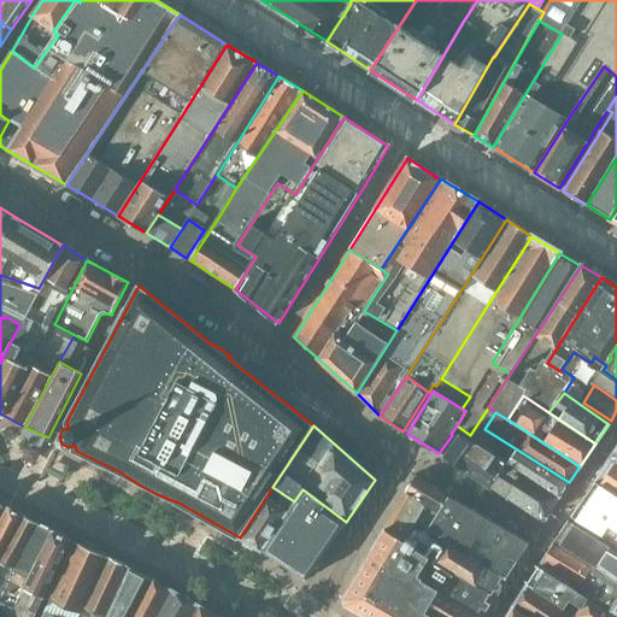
[(569,482),(485,429),(477,442),(505,462),(506,462),(559,497),(569,482)]
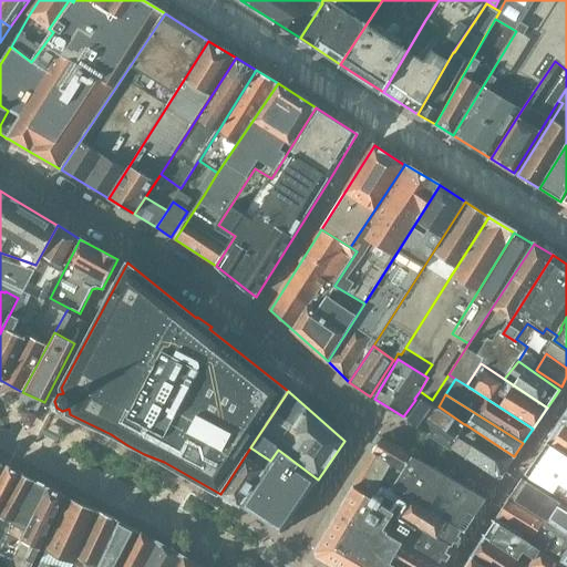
[(450,445),(464,424),(439,406),(436,409),(430,403),(421,399),(408,420),(450,445)]
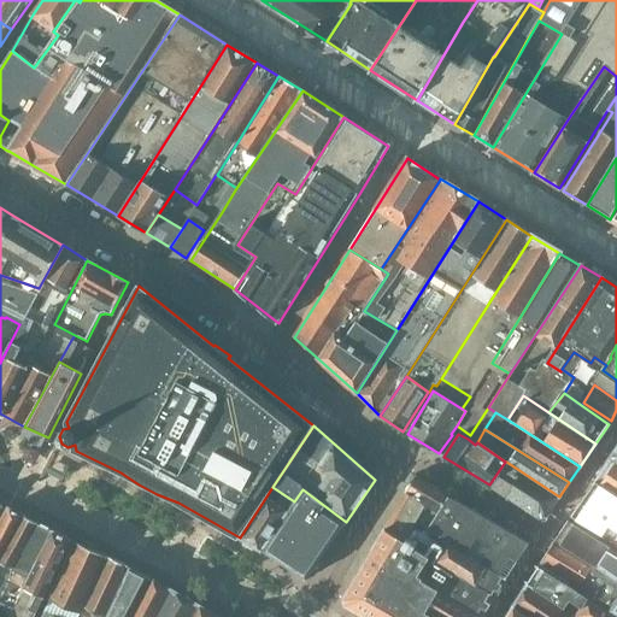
[(616,495),(616,462),(611,459),(595,482),(616,495)]
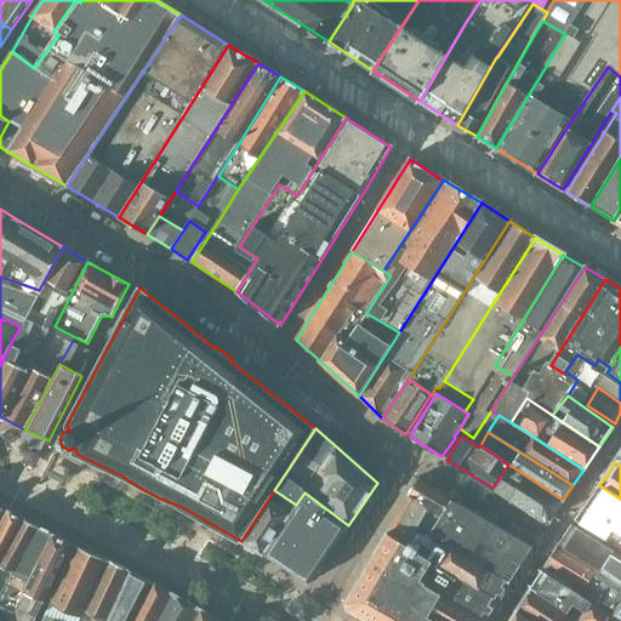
[(563,500),(510,465),(493,488),(548,525),(547,524),(563,500)]
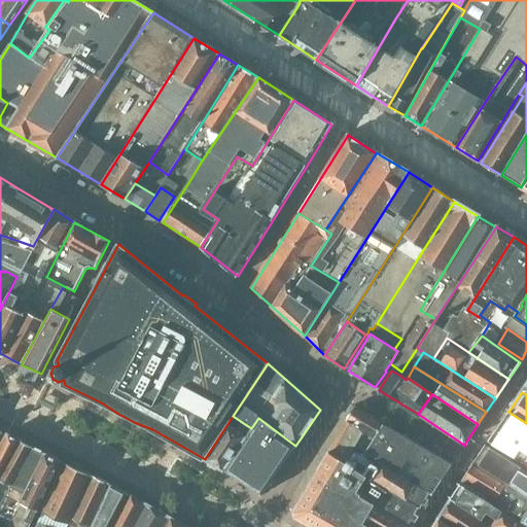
[(354,407),(347,420),(375,438),(383,424),(354,407)]
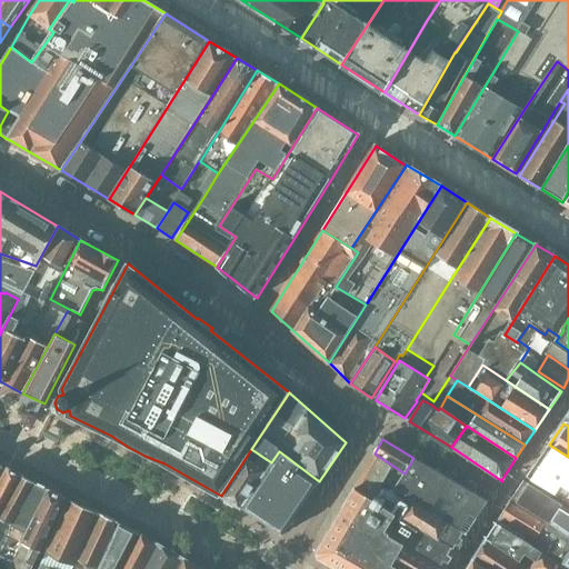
[(527,476),(568,500),(568,457),(549,445),(527,476)]
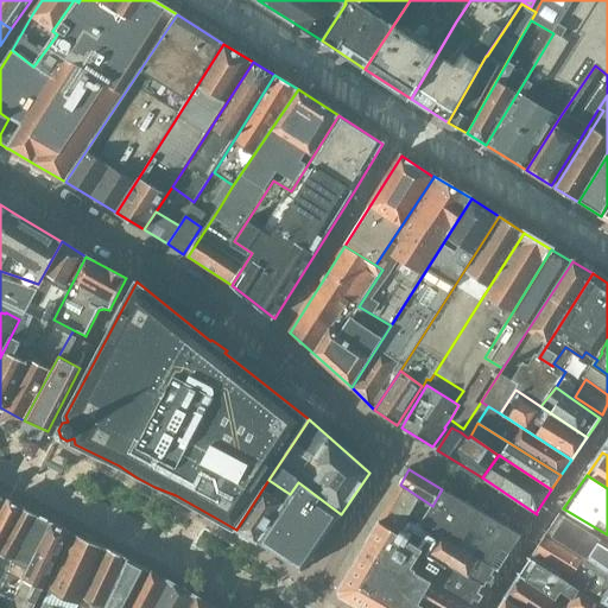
[(268,480),(236,530),(258,542),(259,540),(290,494),(268,480)]
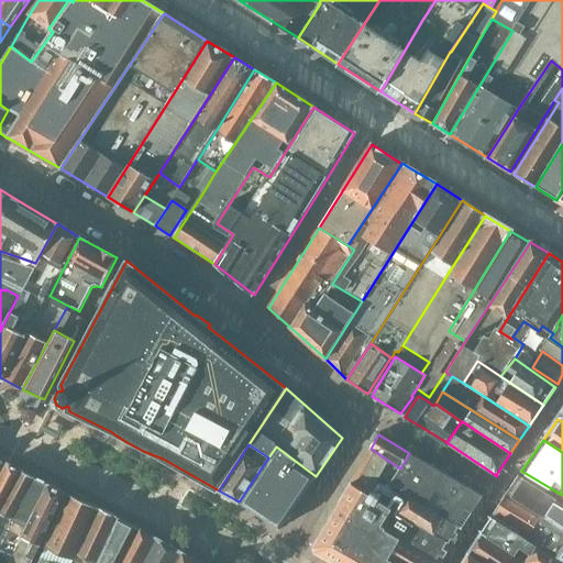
[(240,500),(241,501),(241,503),(280,528),(316,476),(276,446),(240,500)]
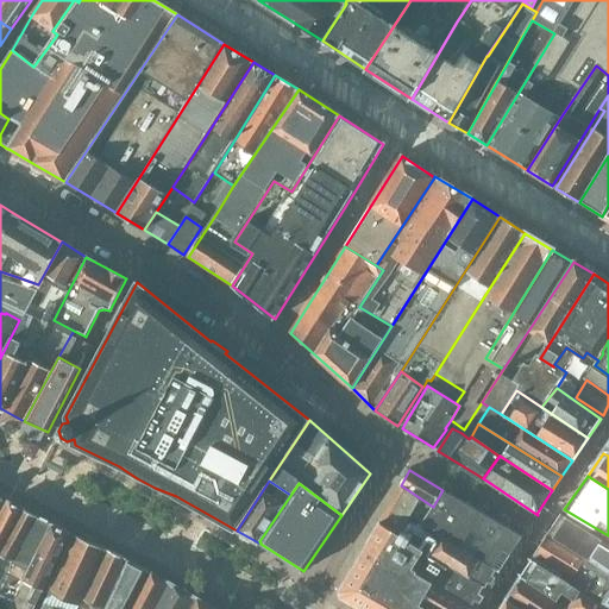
[(380,522),(400,535),(410,516),(500,572),(522,537),(473,507),(473,508),(443,490),(433,507),(401,485),(380,522)]
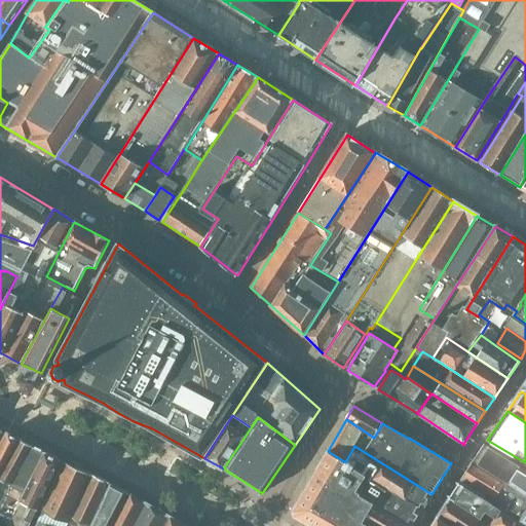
[(0,506),(33,447),(7,434),(0,445),(0,506)]
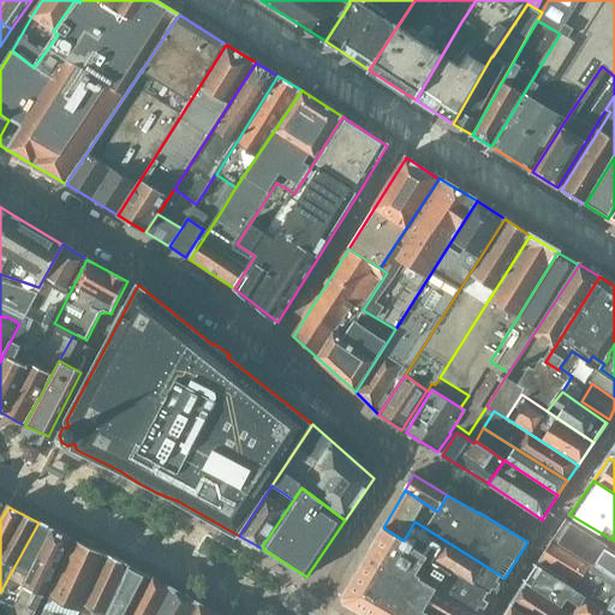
[(614,596),(607,609),(614,614),(614,548),(567,519),(554,539),(614,580),(614,596)]
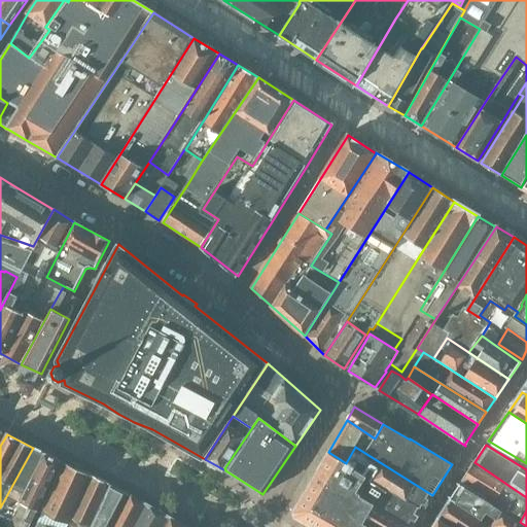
[(411,526),(432,495),(355,447),(346,463),(366,478),(358,491),(389,512),(379,526),(411,526)]
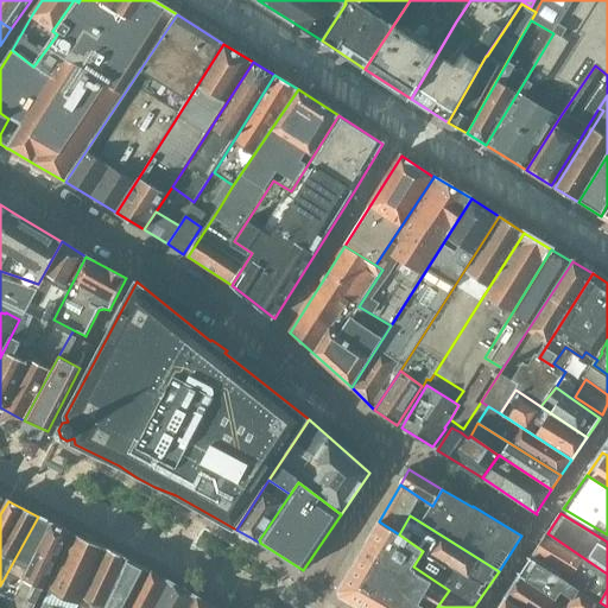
[(0,586),(0,590),(16,600),(27,571),(54,524),(38,517),(0,586)]
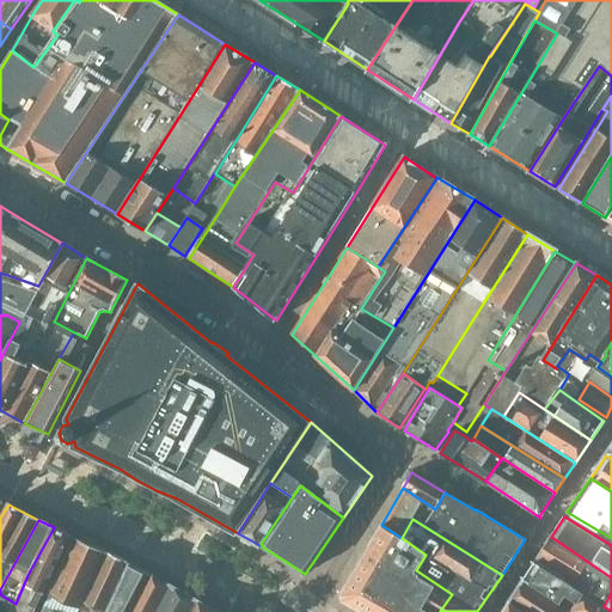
[(426,555),(381,525),(340,594),(342,600),(361,611),(440,611),(452,594),(416,570),(426,555)]
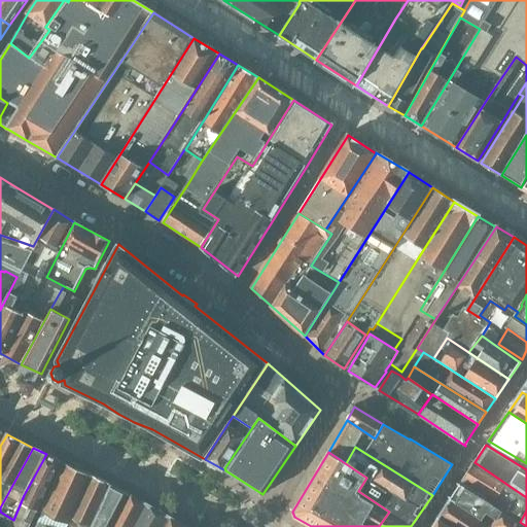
[(24,495),(13,520),(0,512),(0,526),(28,526),(37,512),(61,461),(46,454),(24,495)]
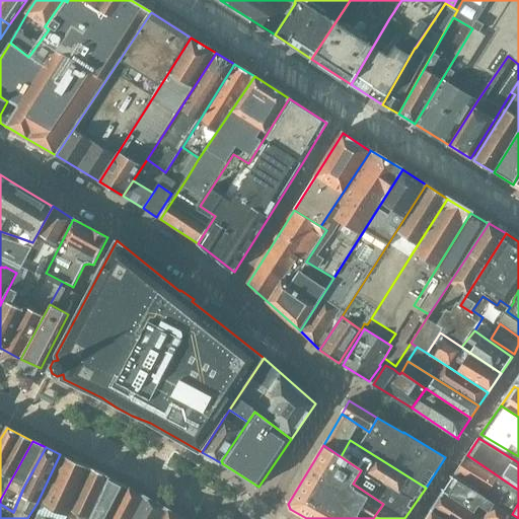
[(86,475),(90,468),(83,465),(79,459),(71,455),(67,457),(65,456),(65,457),(64,456),(43,505),(34,518),(66,518),(68,517),(86,475)]
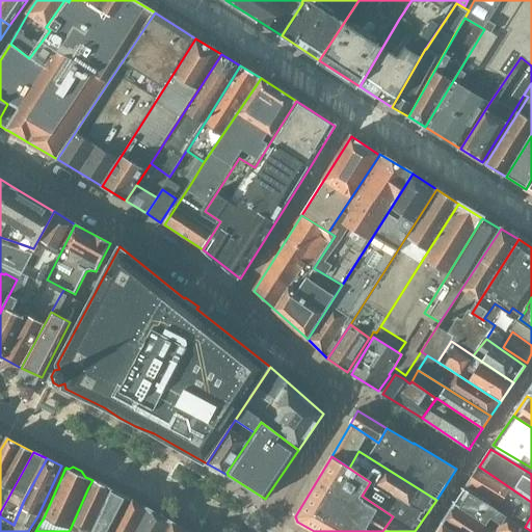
[(508,516),(525,527),(531,515),(531,502),(479,467),(466,486),(510,513),(508,516)]
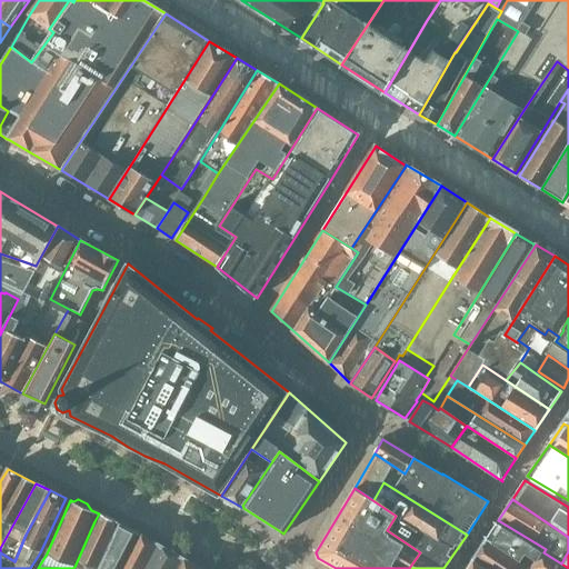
[(117,568),(137,532),(120,523),(99,513),(75,567),(72,568),(117,568)]
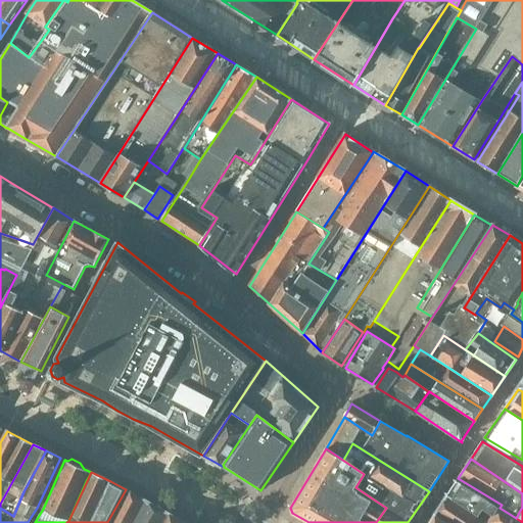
[(447,495),(488,522),(522,522),(516,518),(500,508),(457,481),(447,495)]
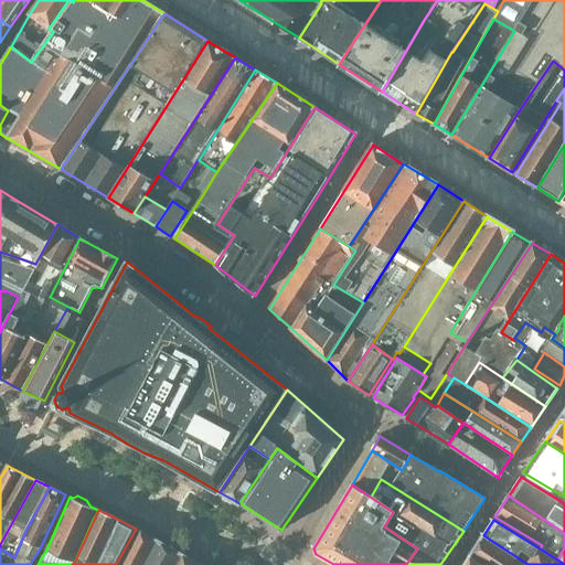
[(136,529),(116,564),(145,564),(158,541),(136,529)]
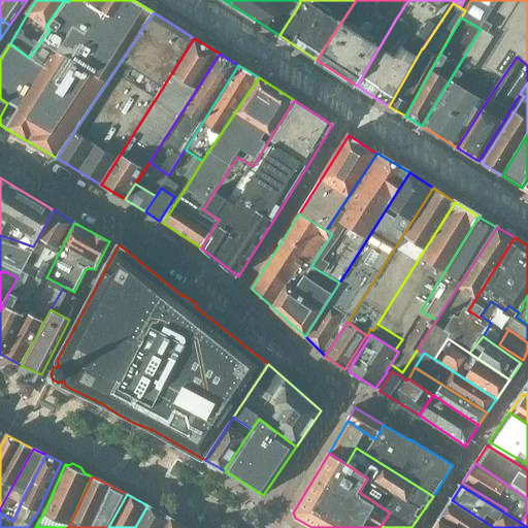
[(439,520),(453,527),(493,527),(452,500),(439,520)]
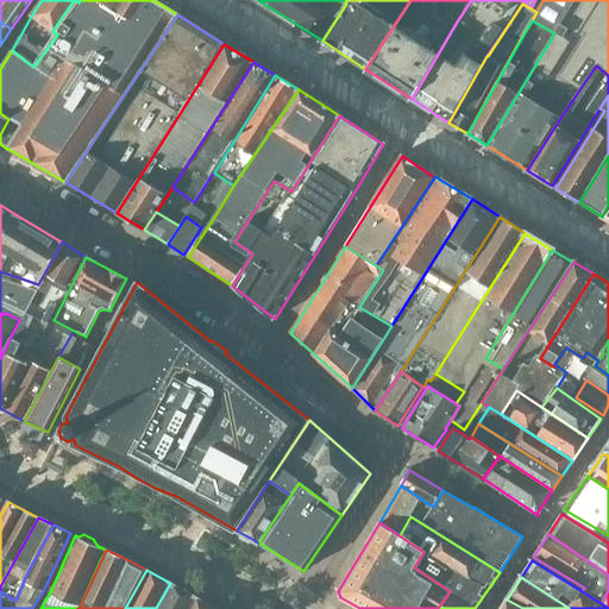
[(156,608),(189,608),(198,597),(170,583),(156,608)]
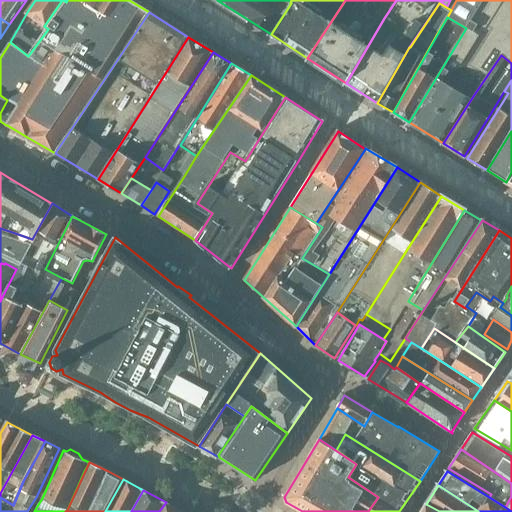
[(181,511),(166,502),(159,511),(181,511)]
